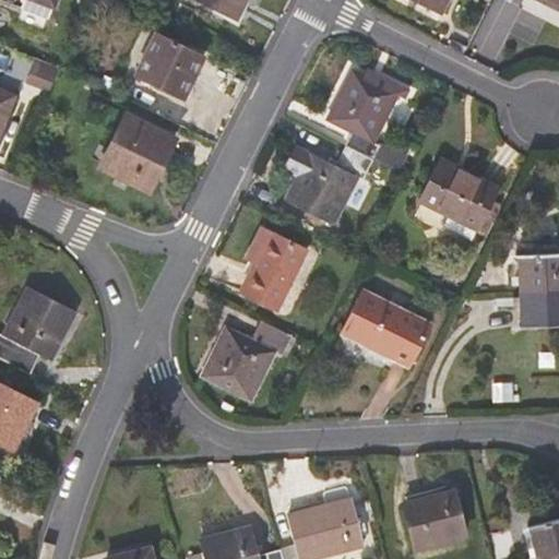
[(23,0),(48,9),(51,0),(23,0)]
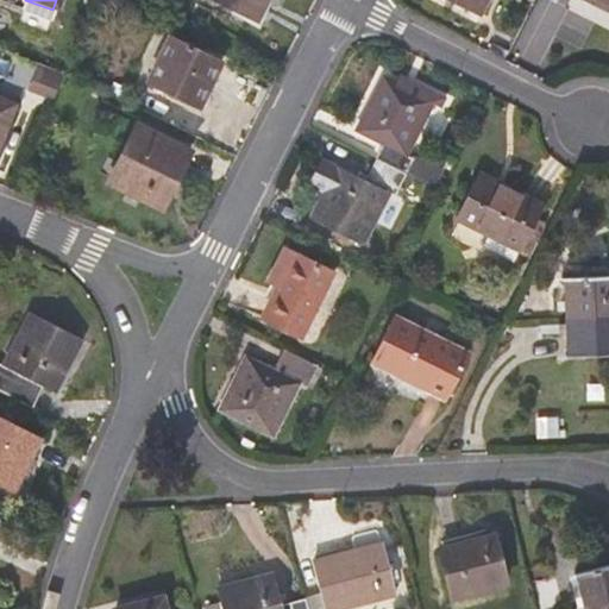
[(218,0),(257,20),(267,0),(218,0)]
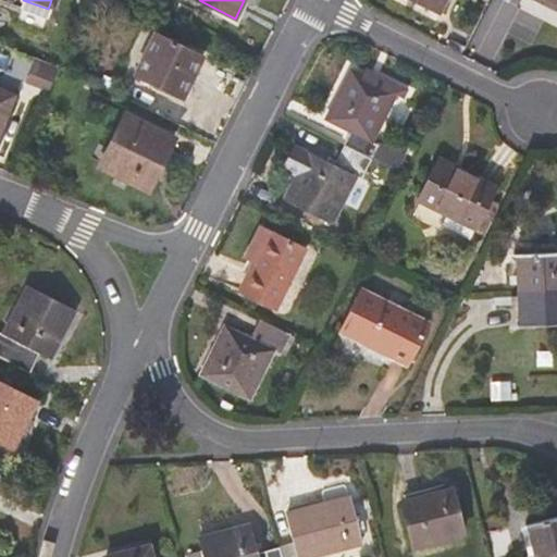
[(408,0),(440,15),(446,0),(408,0)]
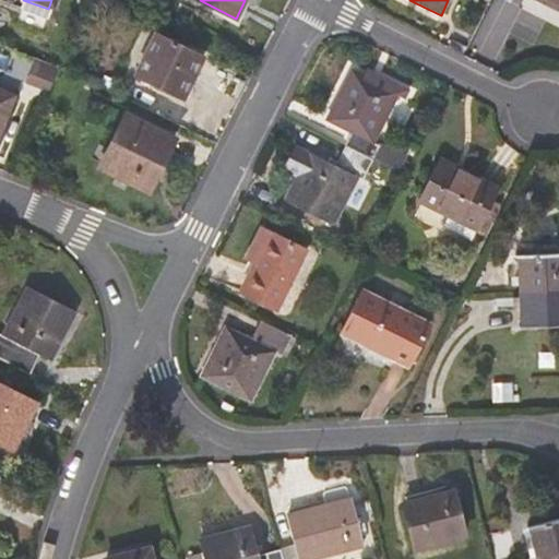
[(558,0),(538,0),(558,10),(558,0)]
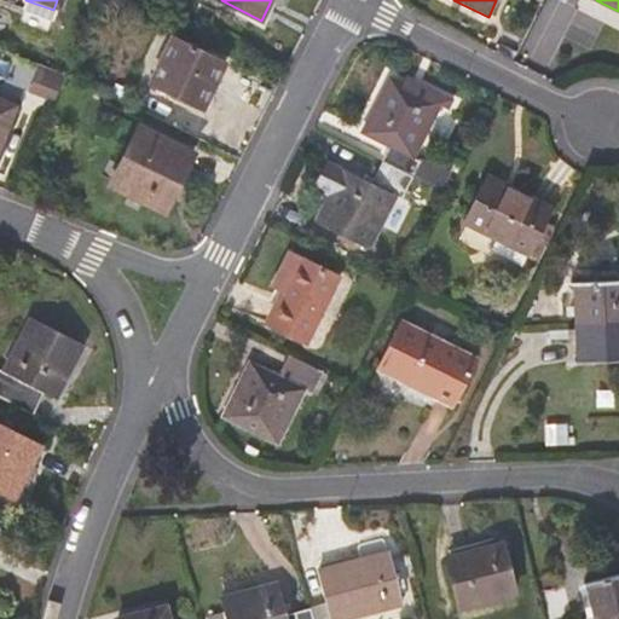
[(162,74),(214,99),(237,53),(185,28),(162,74)]
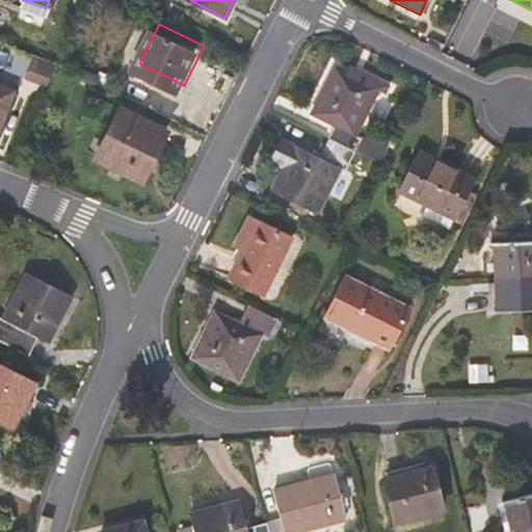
[(47,89),(57,68),(35,59),(26,81),(47,89)]
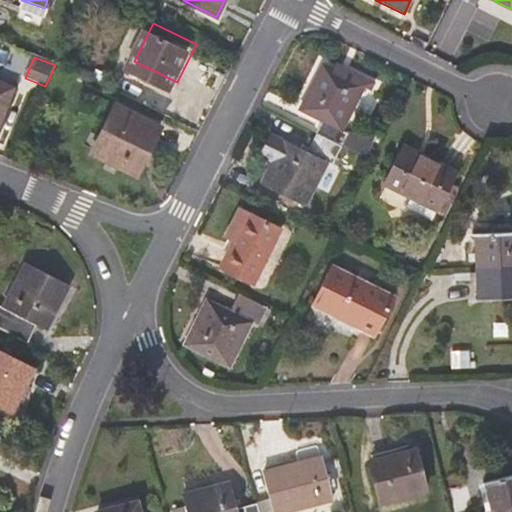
[(374,82),(348,69),(345,75),(322,64),(299,110),(322,121),(316,133),(350,150),(362,155),(368,143),(342,130),(365,85),(371,88),(374,82)]
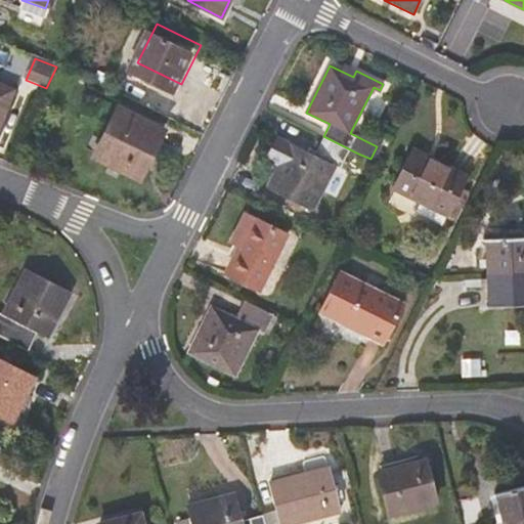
[(0,108),(8,87),(0,84),(0,108)]
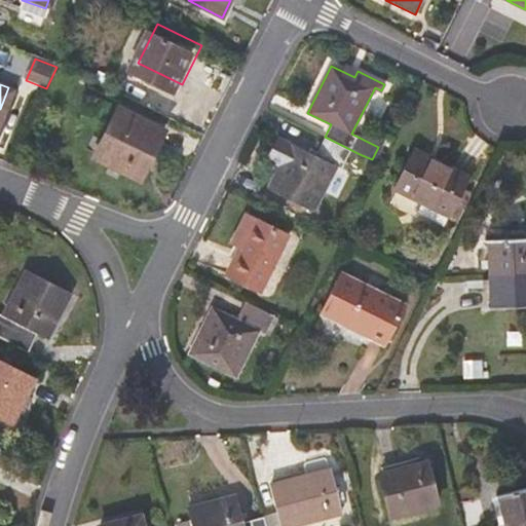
[(141,185),(165,136),(119,112),(95,161),(141,185)]
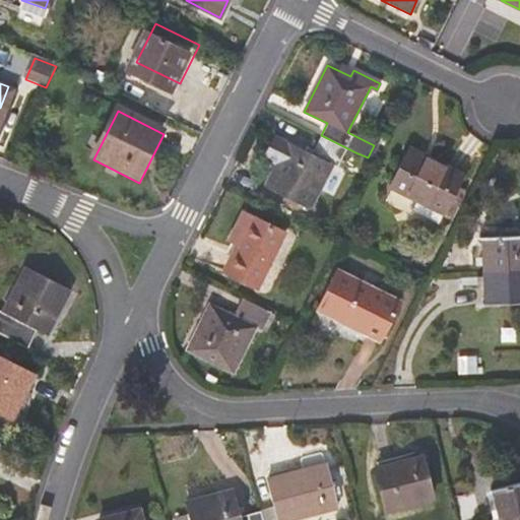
[(355,152),(321,135),(320,134),(311,152),(287,140),(264,187),(308,209),(330,163),(346,171),(355,152)]
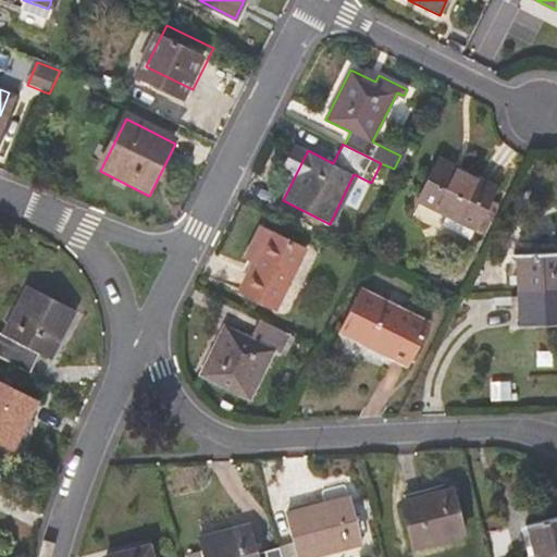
[(475,229),(477,226),(491,200),(496,188),(438,158),(417,199),(475,229)]
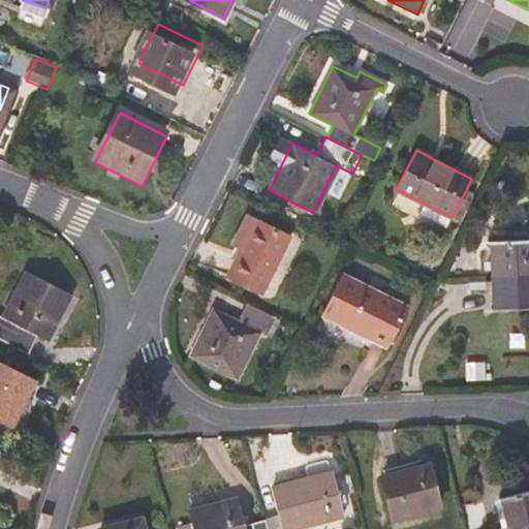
[(459,219),(472,193),(466,190),(453,215),(459,219)]
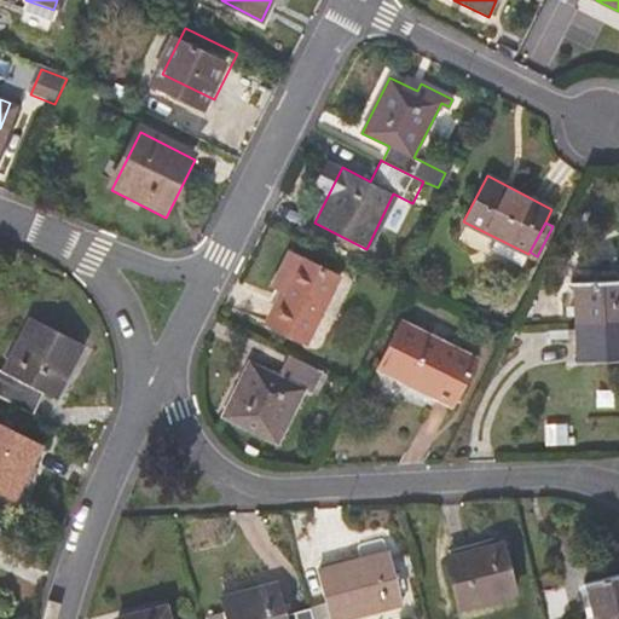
[(272,320),(312,340),(346,273),(298,249),(279,283),(289,288),(272,320)]
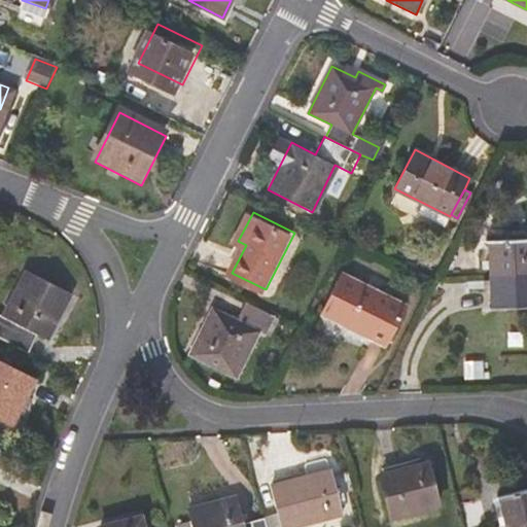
[(526,238),(489,239),(490,259),(490,266),(491,273),(526,272),(526,238)]
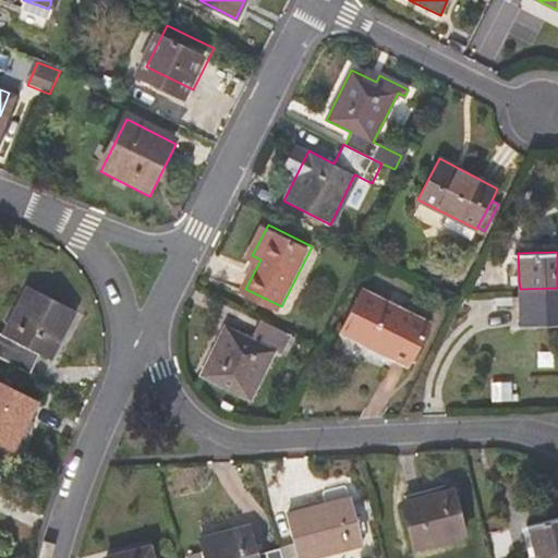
[(76,310),(32,287),(7,335),(0,330),(0,356),(16,366),(27,346),(41,353),(51,359),(76,310)]
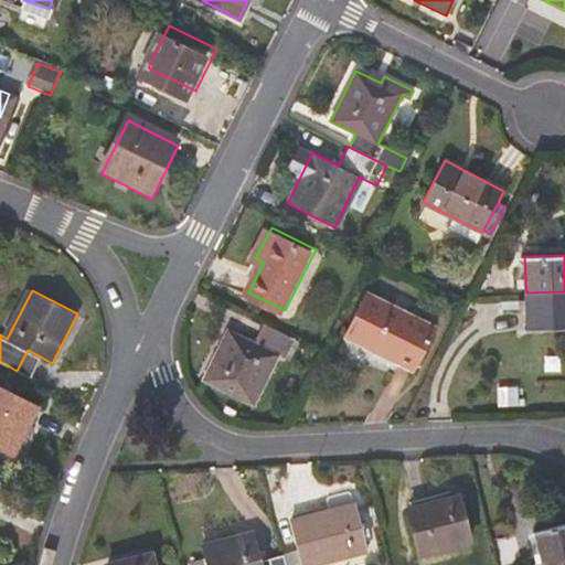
[(439,324),(369,290),(348,333),(418,368),(439,324)]
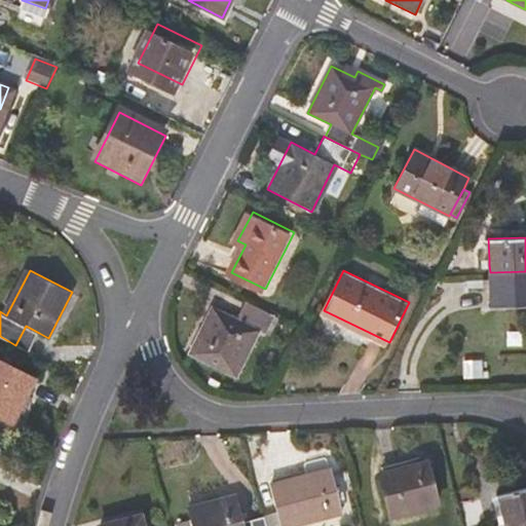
[(525,271),(490,272),(490,307),(525,306),(525,271)]
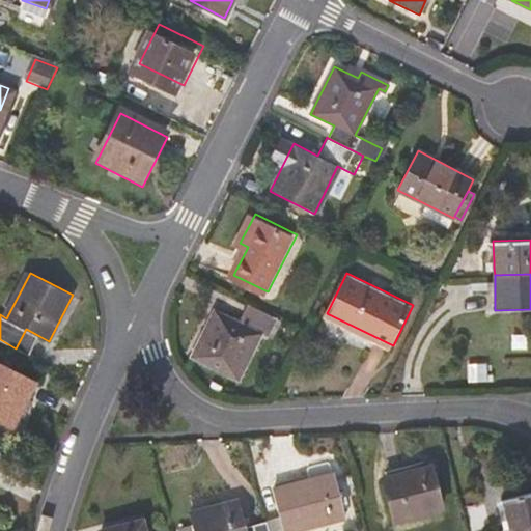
[(283,313),(256,300),(245,322),(220,307),(195,354),(241,378),(267,329),(274,332),(283,313)]
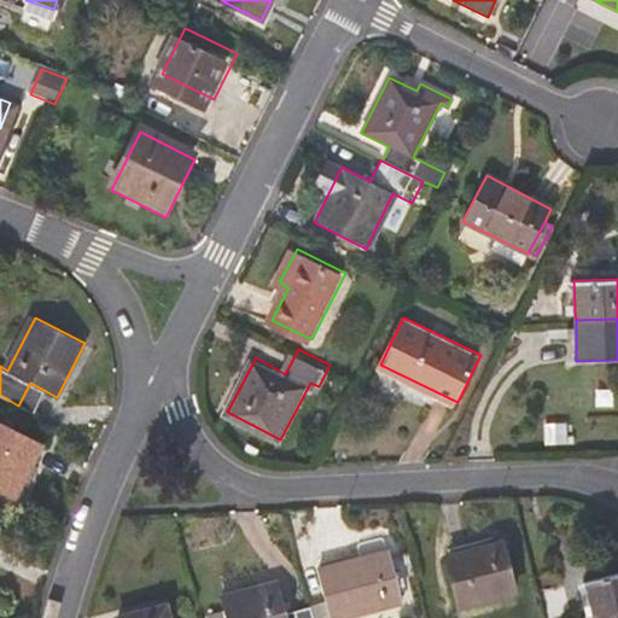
[(324,390),(336,368),(330,365),(319,386),(324,390)]
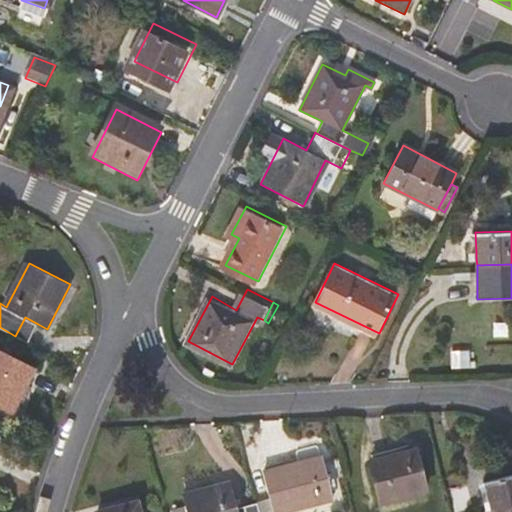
[(15,336),(29,342),(38,324),(25,317),(15,336)]
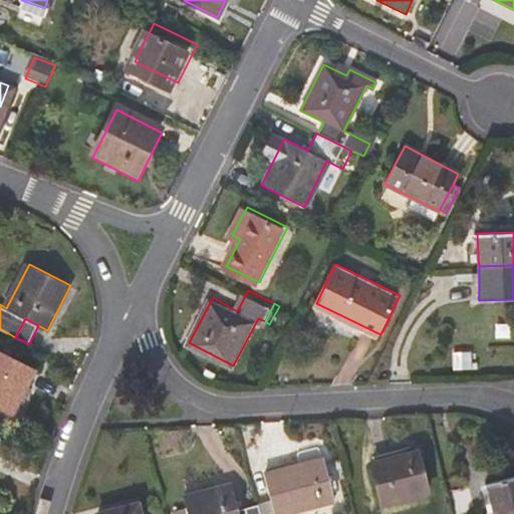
[(34,363),(0,345),(0,401),(12,408),(34,363)]
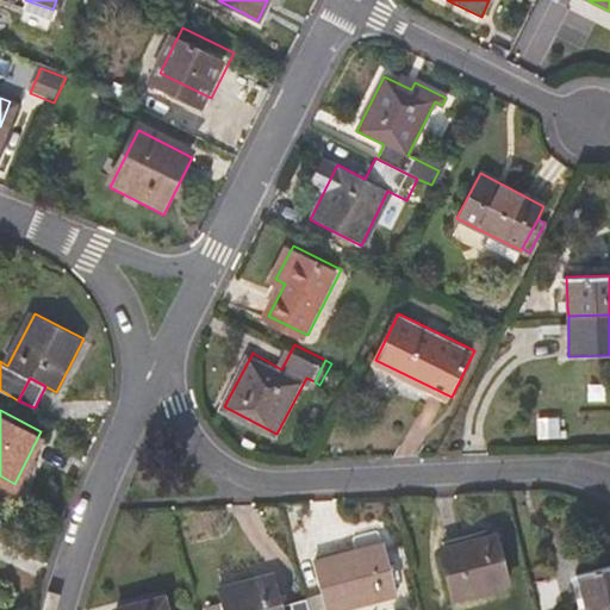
[(452,598),(508,583),(496,536),(440,551),(452,598)]
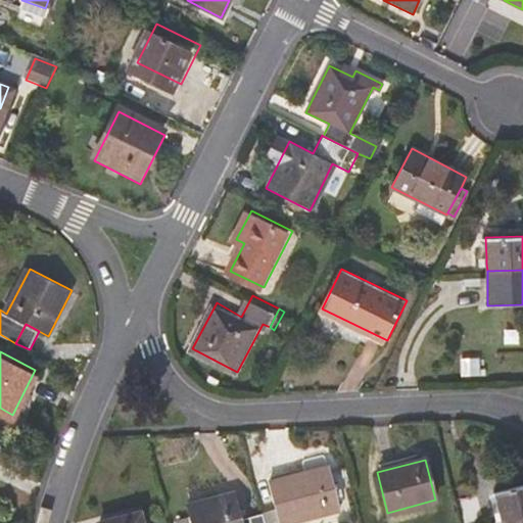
[(324,464),(264,479),(271,506),(260,508),(260,509),(264,522),(286,522),(285,519),(335,506),(324,464)]
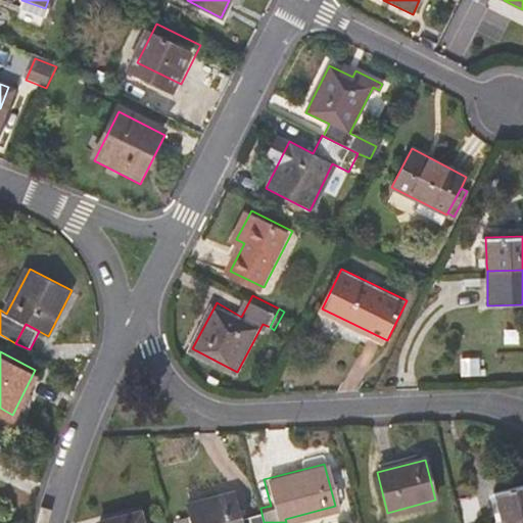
[(522,484),(495,492),(501,511),(503,522),(506,522),(522,518),(522,484)]
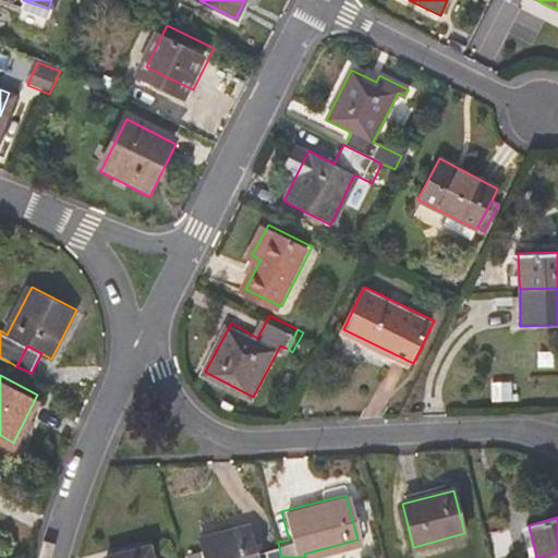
[(194,535),(197,547),(199,557),(281,557),(278,543),(254,549),(246,522),(194,535)]
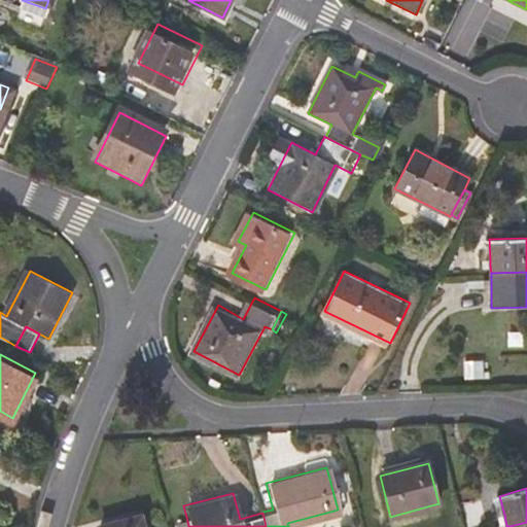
[(506,526),(504,515),(497,518),(499,526),(506,526)]
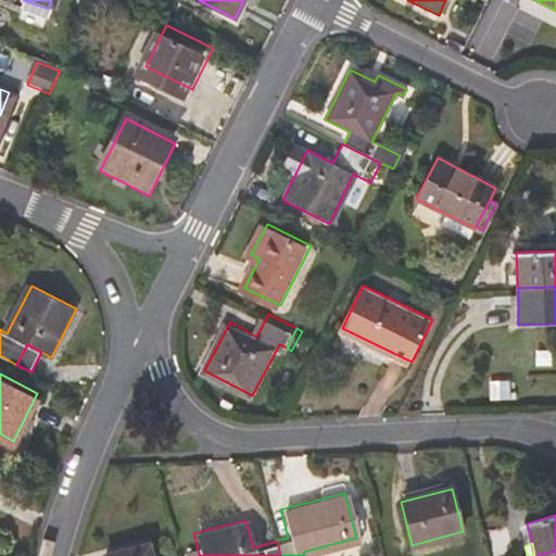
[(179,550),(180,555),(199,555),(197,545),(179,550)]
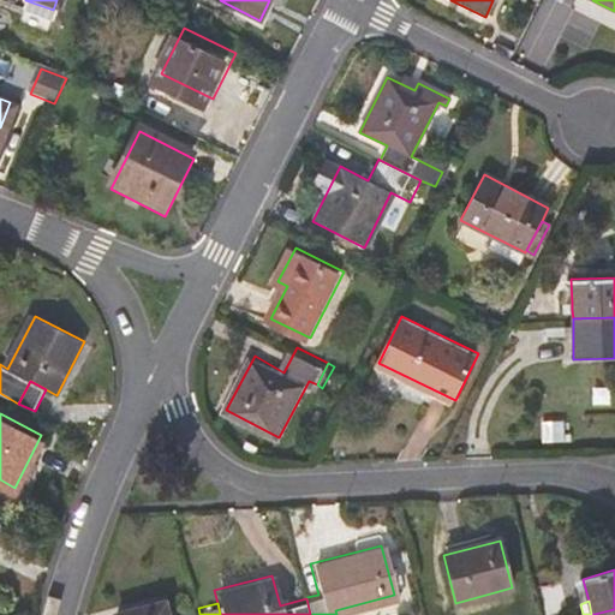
[(167,614),(165,604),(121,614),(167,614)]
